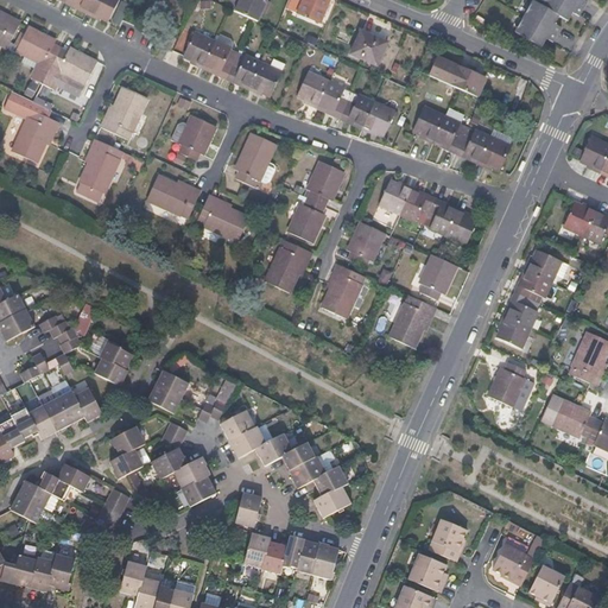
[(121,2),(116,0),(59,0),(61,0),(59,2),(73,10),(74,7),(89,16),(88,17),(95,21),(97,19),(109,25),(121,2)]
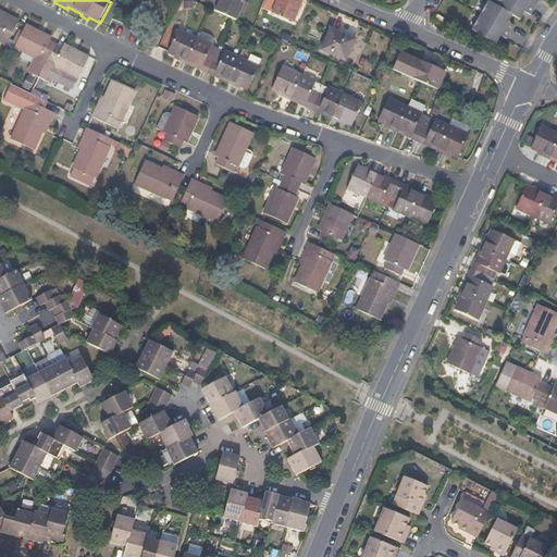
[(214,10),(219,0),(210,0),(208,7),(214,10)]
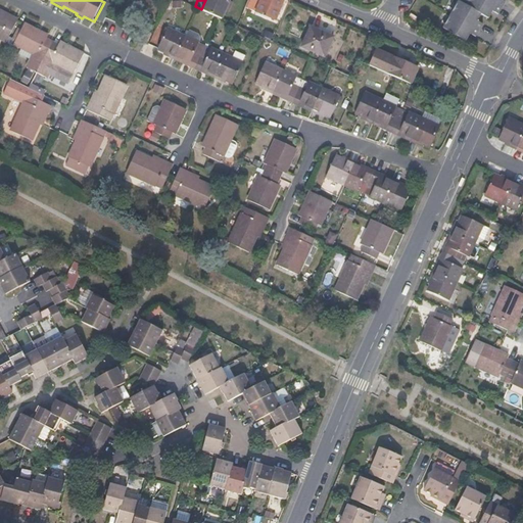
[(222,0),(205,0),(201,9),(220,17),(227,2),(222,0)]
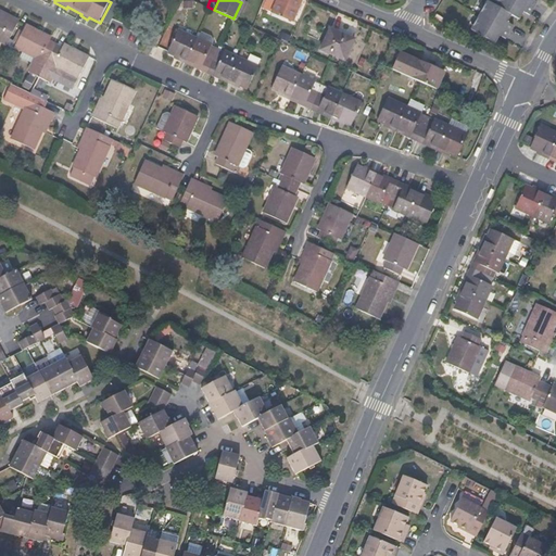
[(277,0),(277,1),(274,0),(265,0),(264,4),(294,17),(301,0),(277,0)]
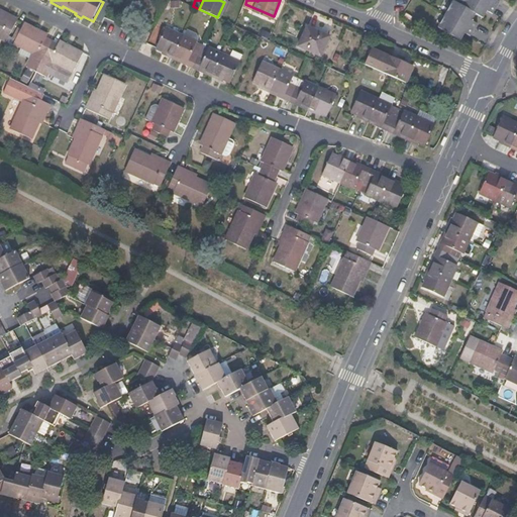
[(466,19),(470,12),(453,3),(448,0),(446,0),(431,24),(453,38),(457,32),(463,35),(472,22),(466,19)]
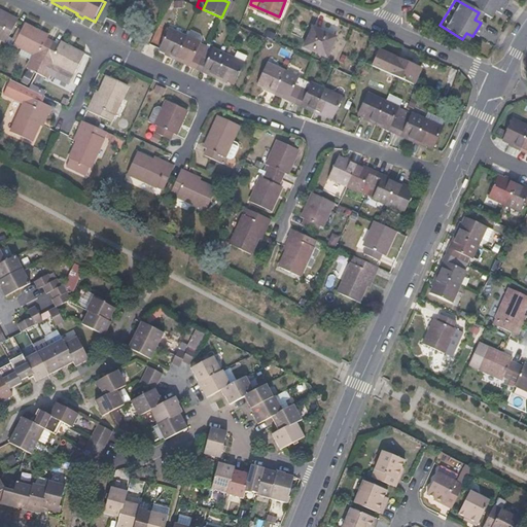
[(501,0),(464,0),(462,3),(479,12),(485,16),(489,10),(495,13),(502,1),(501,0)]
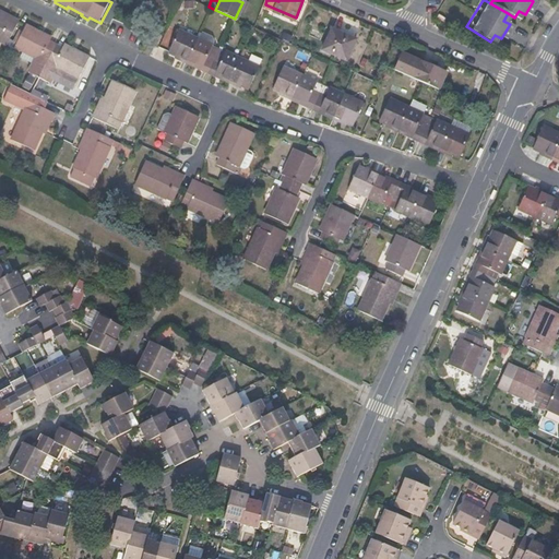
[(295,21),(296,18),(265,4),(263,8),(295,21)]
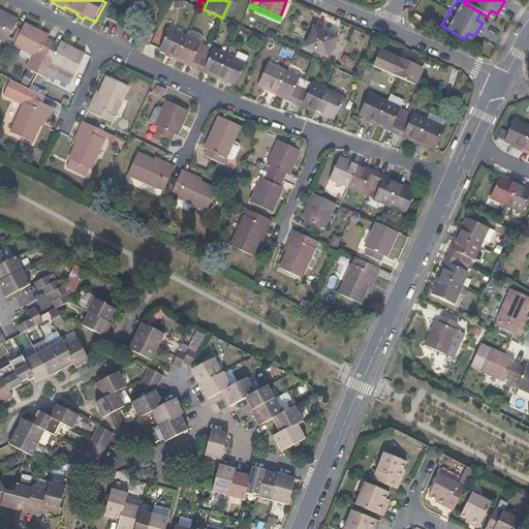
[(11,22),(0,16),(0,41),(7,45),(19,22),(12,19),(11,22)]
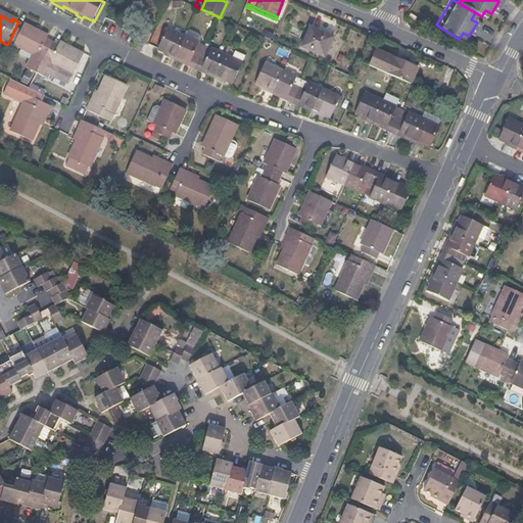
[(49,39),(26,27),(15,46),(35,57),(28,70),(47,80),(50,75),(69,86),(84,56),(61,45),(59,47),(48,41),(49,39)]
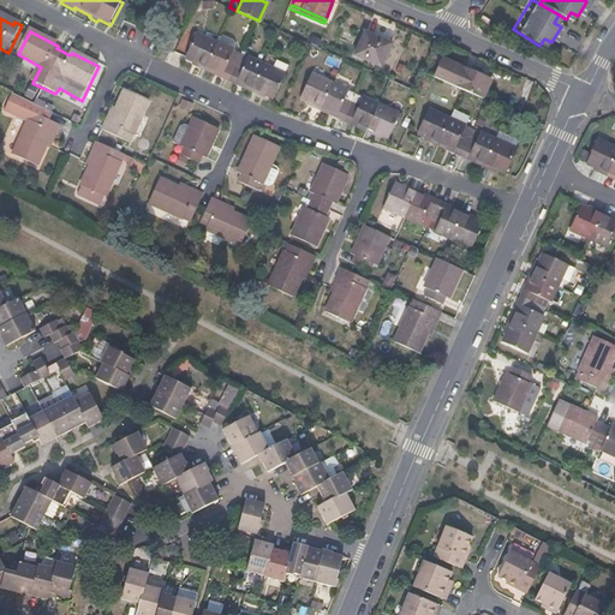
[(392,42),(366,31),(356,54),(382,66),(392,42)]
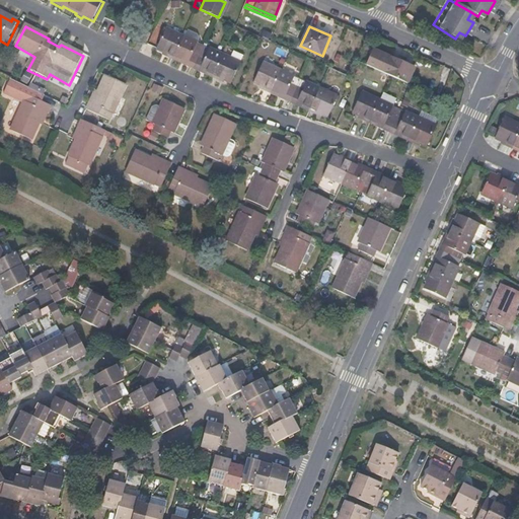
[(146,45),(150,35),(141,31),(137,41),(146,45)]
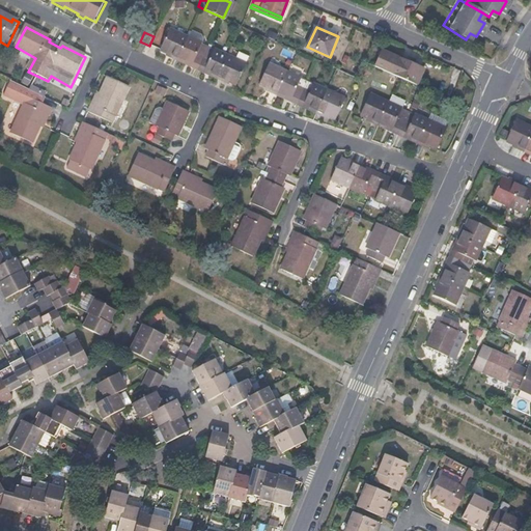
[(194,43),(170,32),(162,52),(172,57),(172,59),(178,63),(180,60),(193,66),(192,68),(204,74),(205,73),(218,78),(217,80),(224,83),(225,81),(236,86),(246,65),(208,49),(212,43),(197,36),(194,43)]
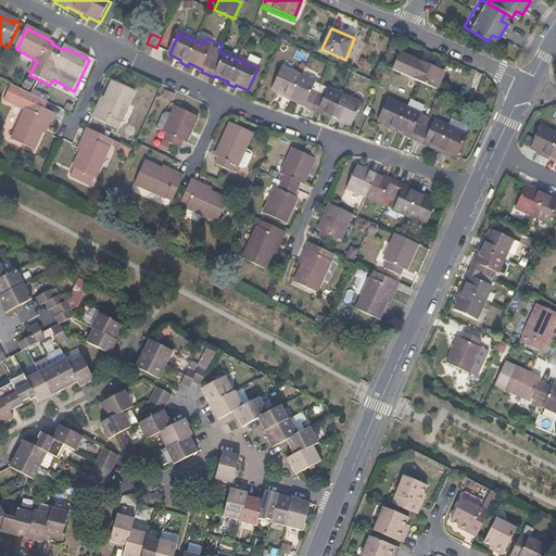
[(400,52),(393,71),(437,90),(444,71),(400,52)]
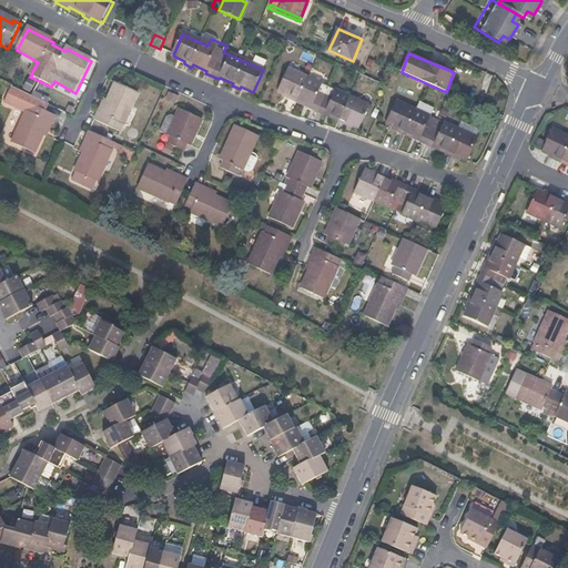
[(369,107),(288,71),(279,93),(292,99),(291,101),(298,104),(298,102),(313,109),(312,111),(325,117),(326,114),(341,121),(340,123),(347,127),(348,124),(359,129),(369,107)]
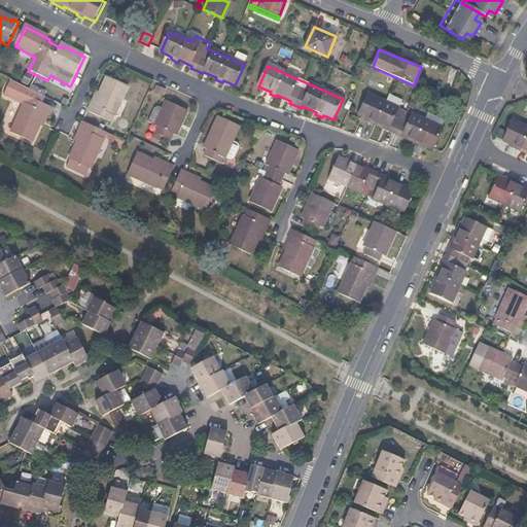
[(96,107),(92,106),(89,112),(113,124),(128,88),(107,79),(96,107)]
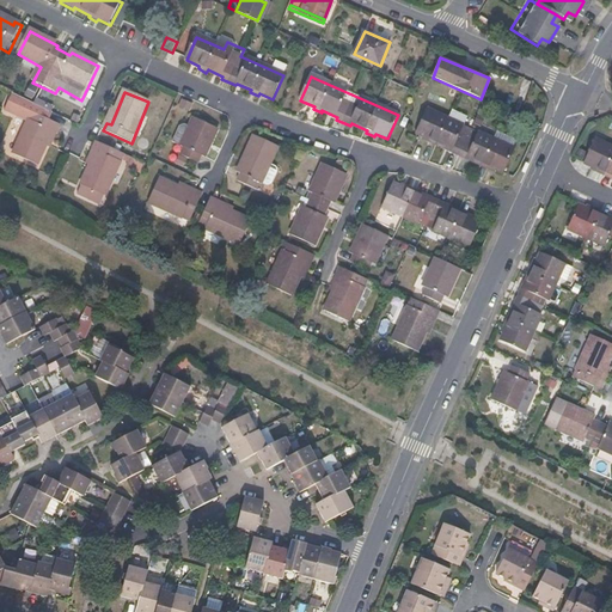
[(28,126),(16,155),(40,167),(54,134),(57,135),(61,128),(51,123),(55,116),(14,97),(6,115),(28,126)]
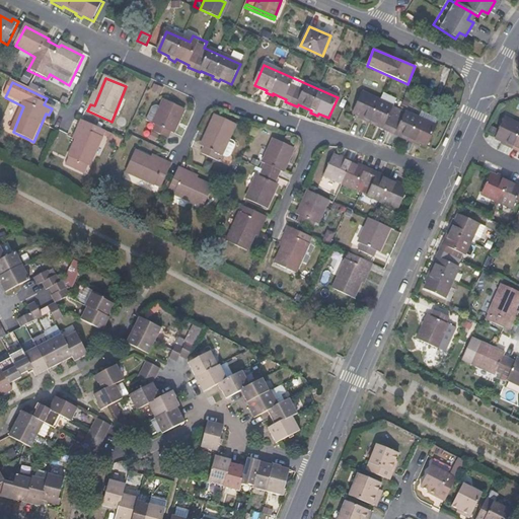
[(438,120),(429,116),(426,123),(363,93),(353,115),(364,120),(364,121),(371,125),(371,123),(384,129),(383,130),(396,136),(396,134),(409,139),(409,142),(415,144),(416,142),(428,148),(437,128),(435,127),(438,120)]
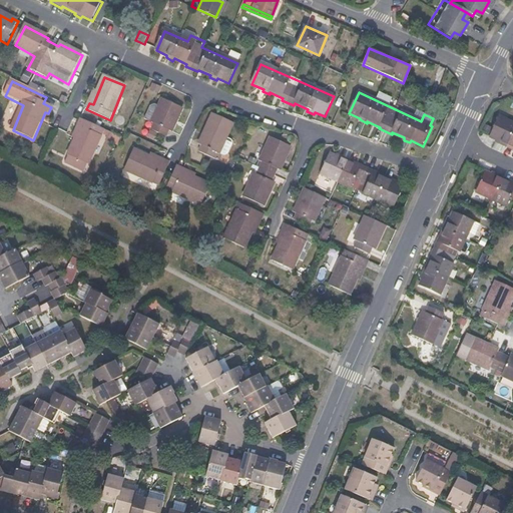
[(160,105),(153,102),(145,121),(155,125),(153,131),(167,137),(170,132),(172,133),(182,109),(162,100),(160,105)]
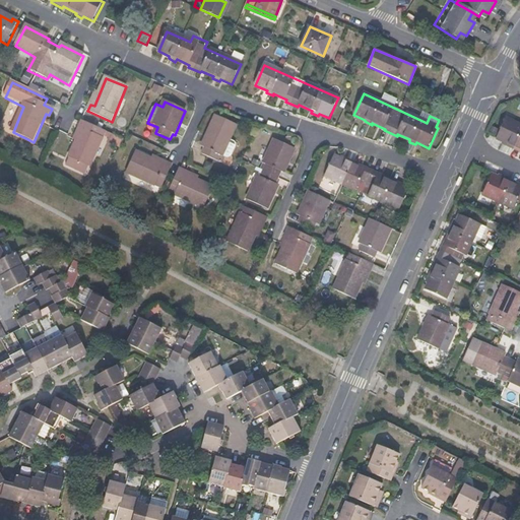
[(206,148),(203,154),(218,161),(220,155),(223,156),(237,126),(216,117),(203,148),(206,148)]
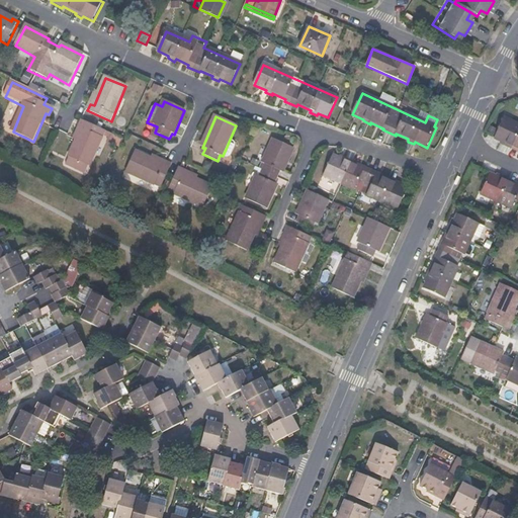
[(517,124),(504,119),(495,139),(507,144),(506,146),(513,149),(513,147),(517,149),(517,124)]
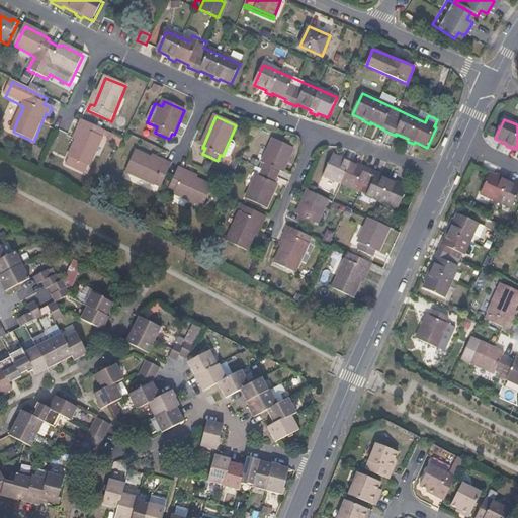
[(105,132),(82,122),(80,128),(82,130),(70,160),(67,165),(86,174),(90,167),(105,132)]
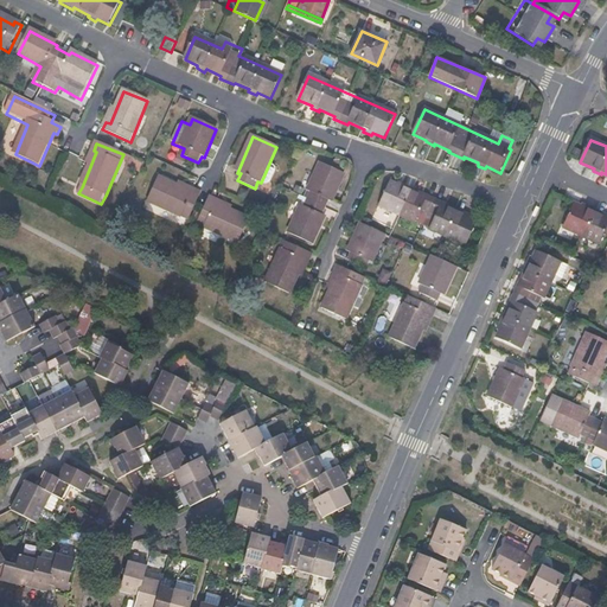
[(333,203),(345,176),(321,165),(310,192),(312,193),(306,208),(302,205),(291,235),(313,246),(326,216),(324,215),(330,202),(333,203)]
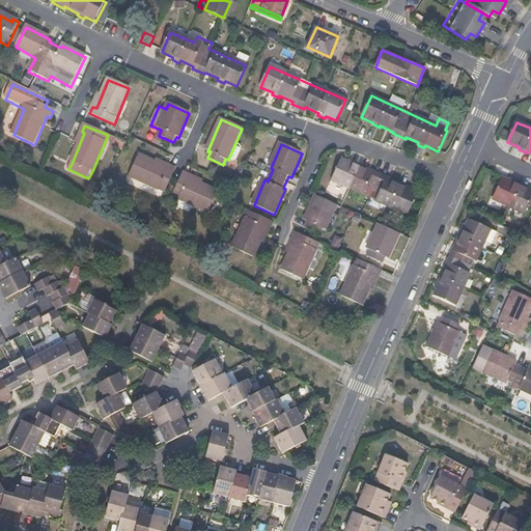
[(167,193),(177,169),(170,166),(169,169),(140,157),(132,176),(167,193)]
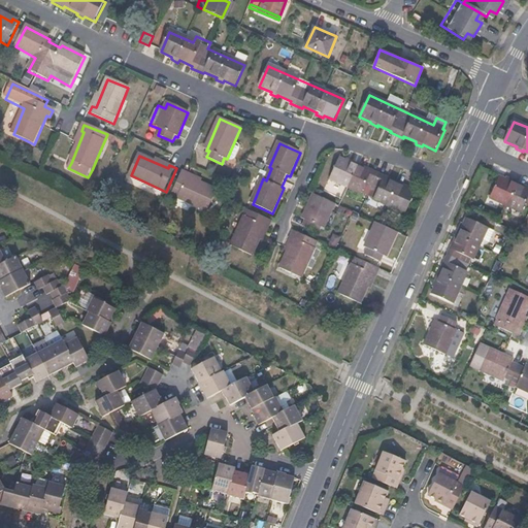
[(375,200),(406,215),(416,194),(404,189),(405,186),(398,183),(397,185),(384,179),(385,177),(372,171),(371,173),(359,168),(360,166),(353,163),(352,165),(340,160),(331,179),(362,194),(366,187),(378,192),(375,200)]
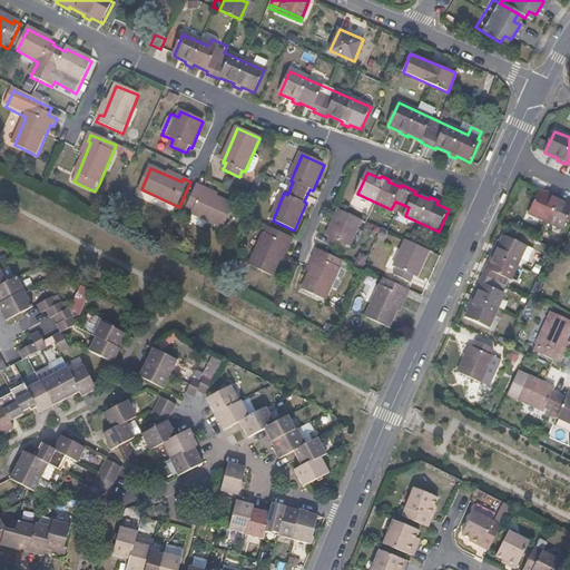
[(204,192),(205,188),(198,186),(187,210),(225,227),(235,206),(204,192)]
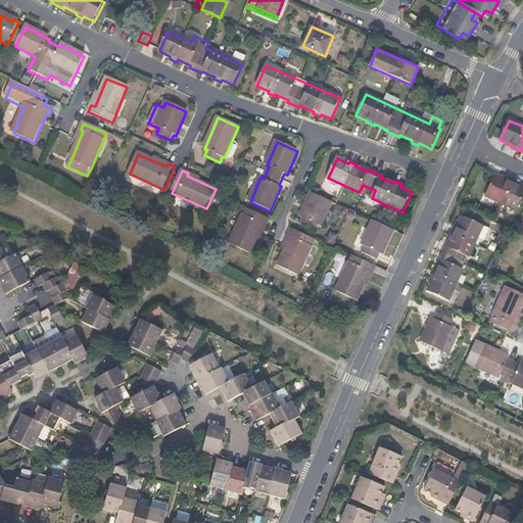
[(522,189),(513,185),(514,182),(508,179),(507,181),(495,176),(485,197),(518,211),(521,203),(522,204),(522,189)]
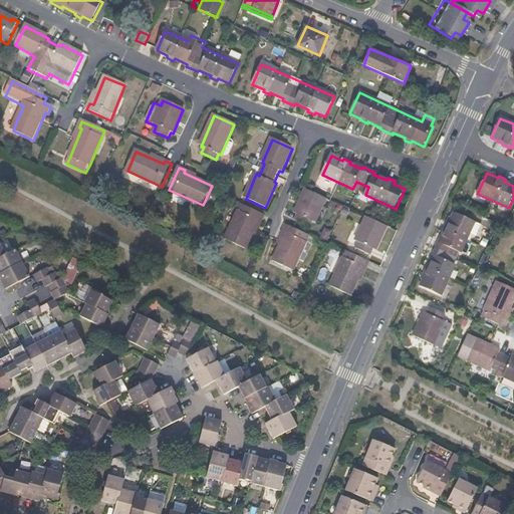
[(299,215),(296,221),(310,228),(313,222),(316,223),(326,199),(306,190),(296,214),(299,215)]
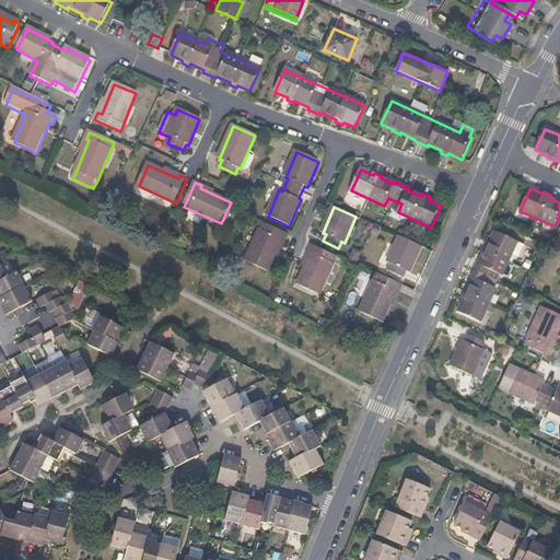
[(283,241),(286,242),(289,235),(264,224),(247,261),(268,271),(283,241)]
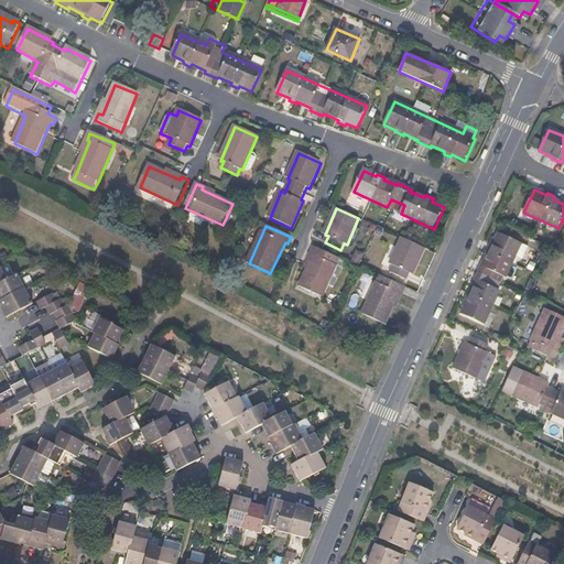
[(516,257),(524,260),(530,248),(500,235),(495,247),(491,246),(488,252),(490,253),(485,268),(481,267),(476,280),(478,281),(473,294),(469,293),(466,301),(468,302),(464,314),(485,324),(500,291),(492,288),(499,273),(507,278),(516,257)]
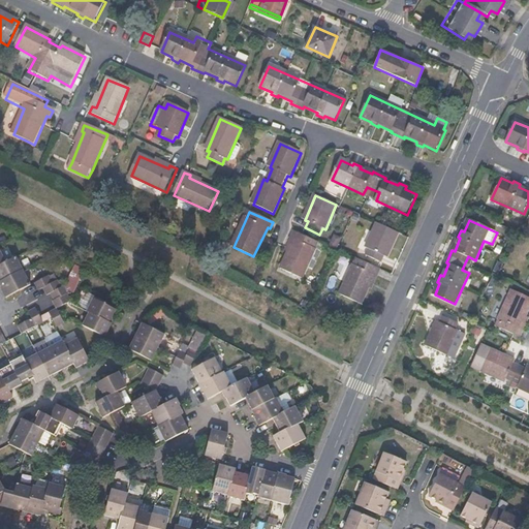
[(370,250),(367,256),(381,262),(384,256),(387,257),(398,234),(377,224),(367,248),(370,250)]
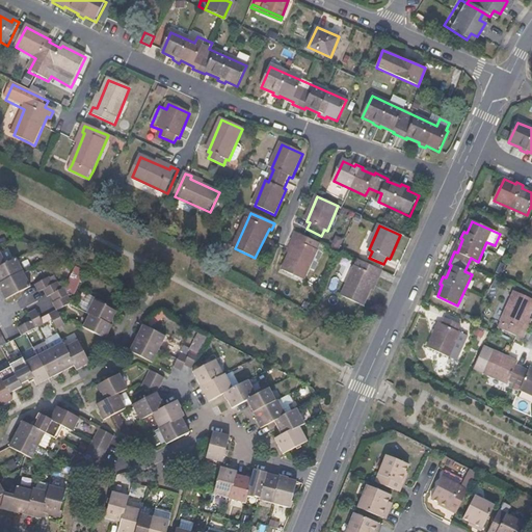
[(321,244),(296,234),(294,240),(297,241),(284,270),(304,281),(321,244)]
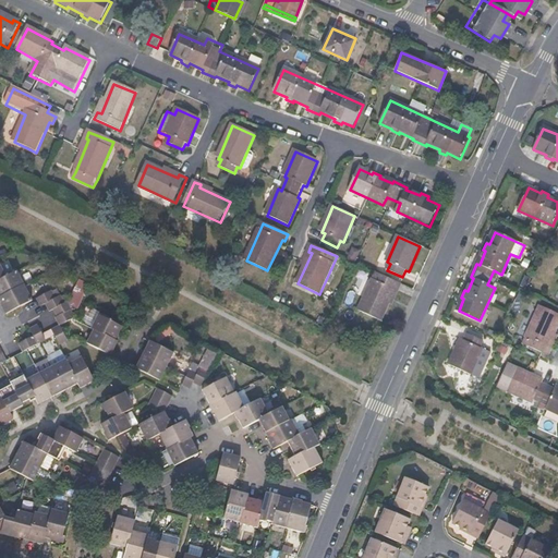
[(0,276),(0,294),(23,282),(16,269),(4,275),(0,276)]
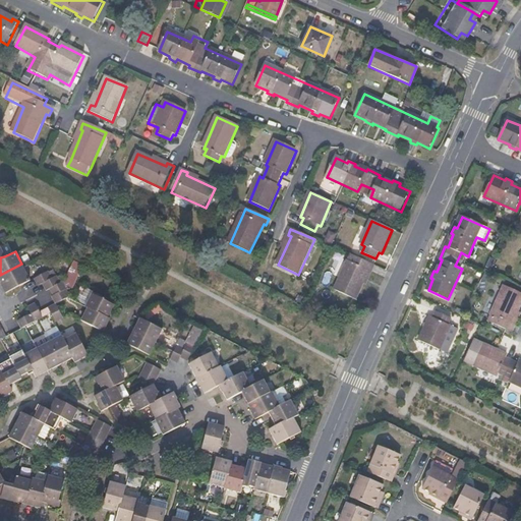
[(369,271),(372,273),(375,266),(351,255),(336,290),(356,299),(369,271)]
